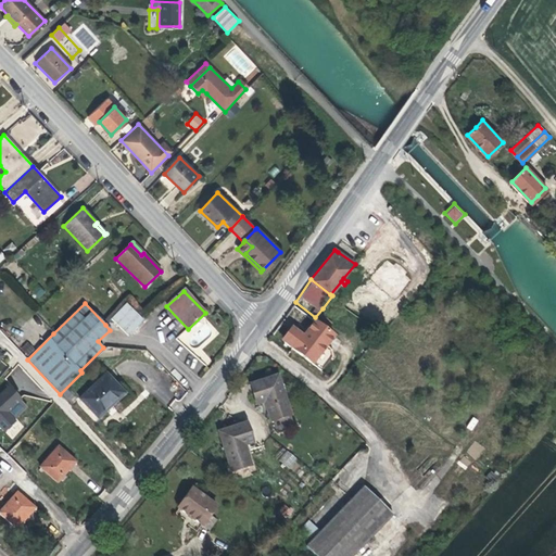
[(126,303),(111,319),(131,336),(146,319),(142,316),(126,303)]
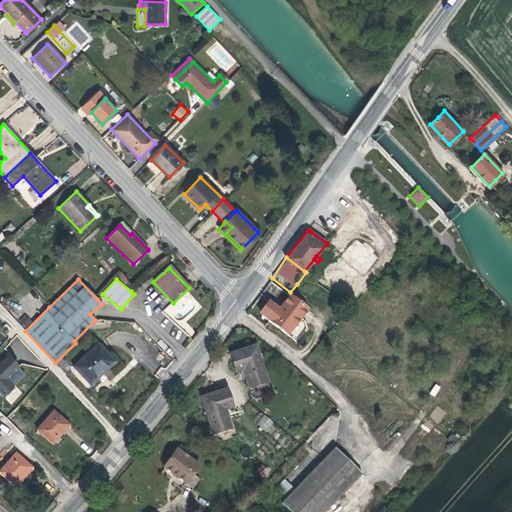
[(297,284),(290,292),(299,299),(305,291),(297,284)]
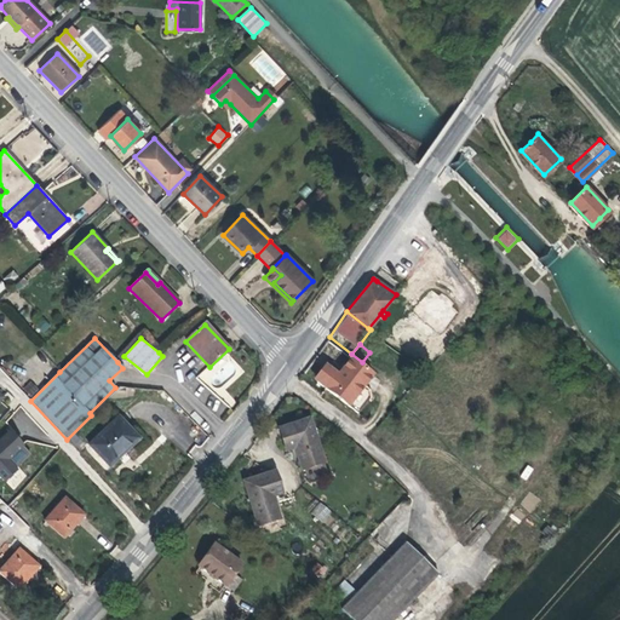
[(331,361),(319,375),(362,409),(374,394),(373,385),(365,380),(372,371),(362,362),(351,354),(340,369),(331,361)]
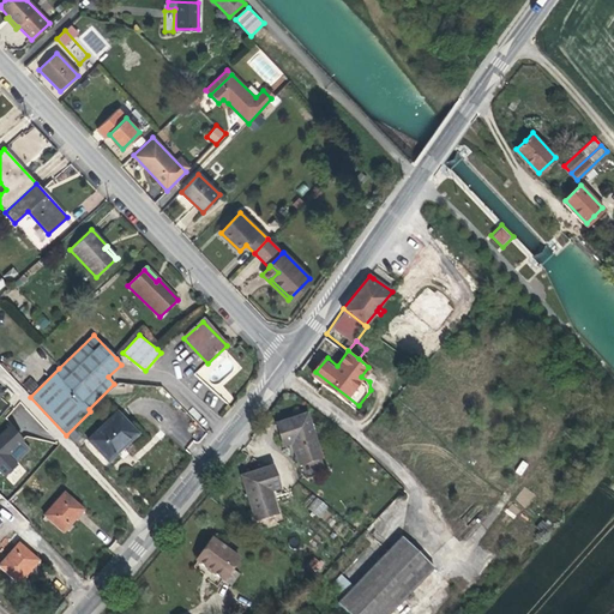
[(31,378),(23,384),(29,393),(38,387),(31,378)]
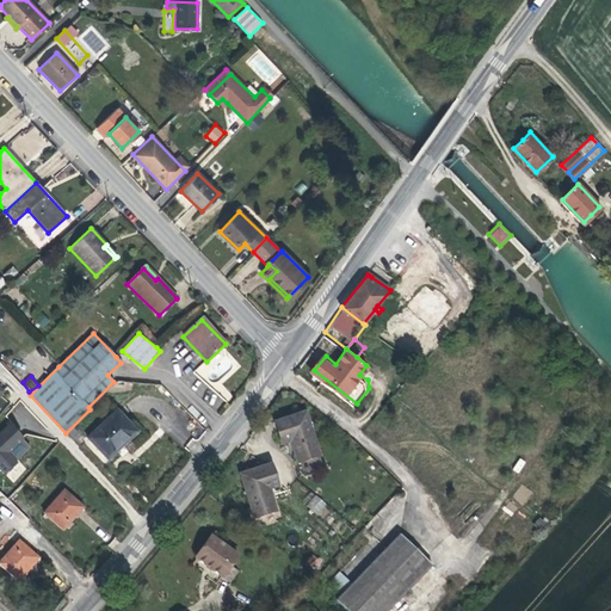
[(116,412),(88,439),(107,460),(117,451),(116,451),(121,446),(118,444),(133,430),(116,412)]
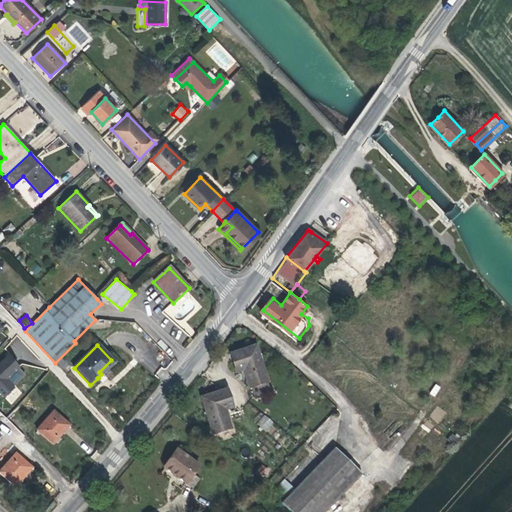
[(258,345),(230,352),(234,371),(245,369),(250,387),(268,382),(258,345)]
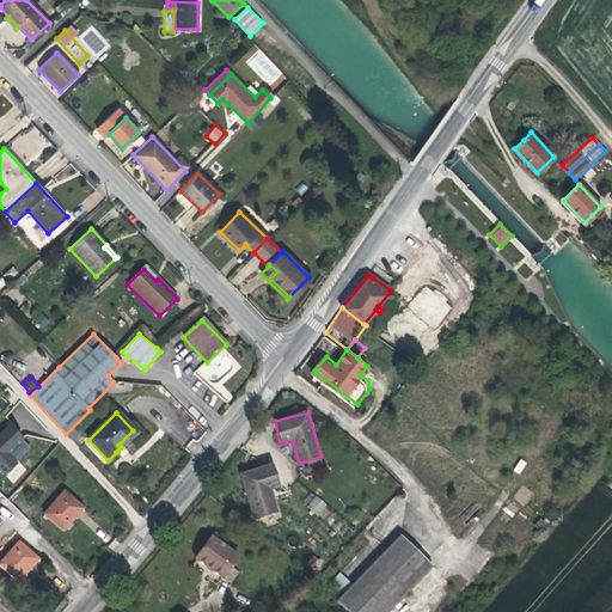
[(6,429),(0,434),(0,472),(2,476),(13,464),(5,456),(18,441),(6,429)]
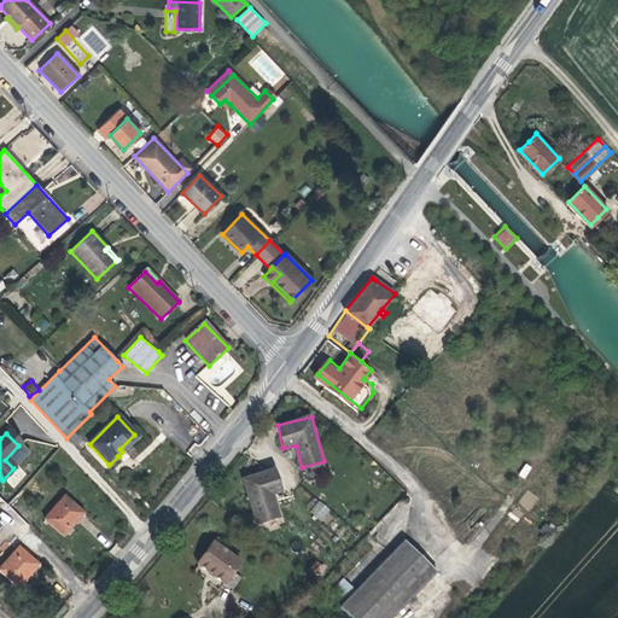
[(525,479),(532,467),(525,464),(518,474),(525,479)]
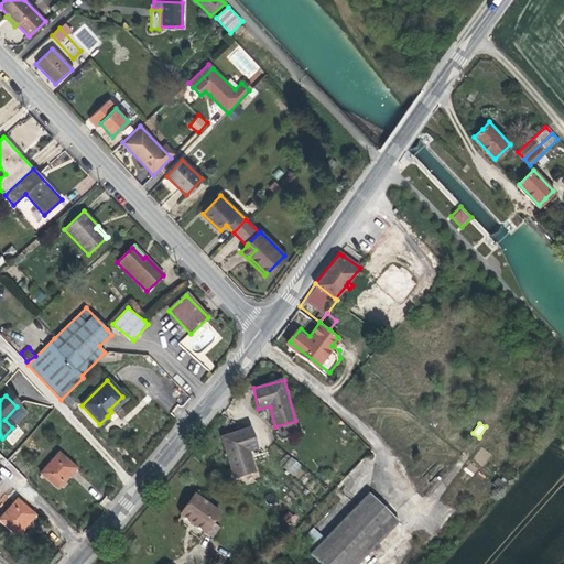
[(17,426),(10,435),(17,441),(23,432),(17,426)]
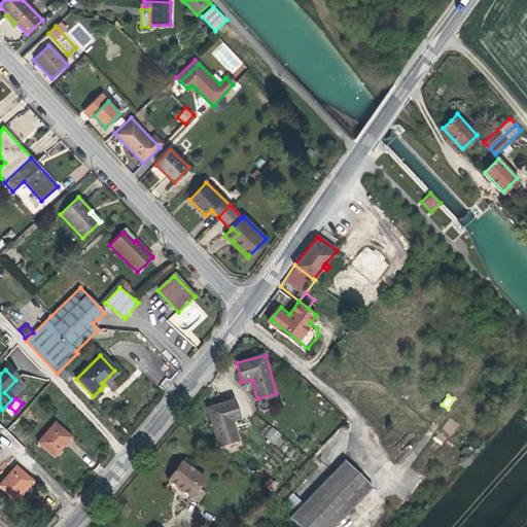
[(233,400),(205,407),(213,446),(232,441),(227,420),(238,418),(233,400)]
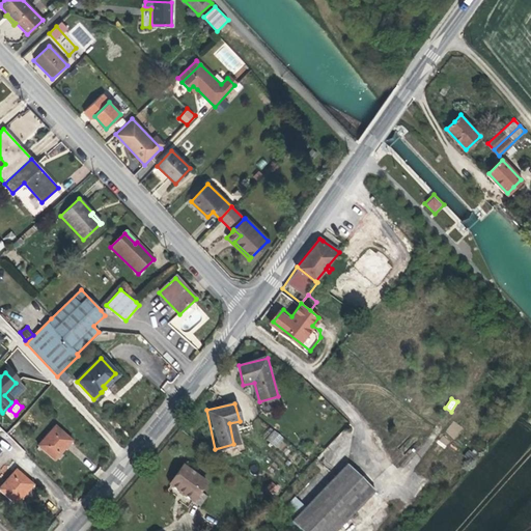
[(0,412),(0,429),(5,435),(15,426),(0,412)]
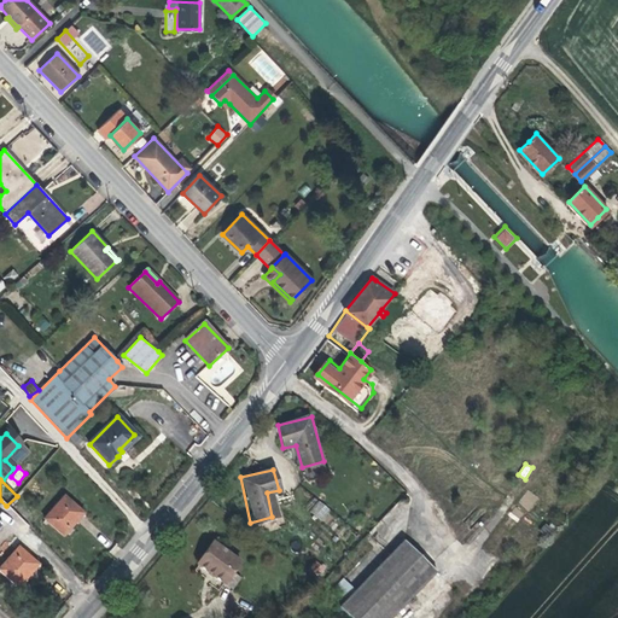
[(529,489),(518,502),(528,511),(540,499),(529,489)]
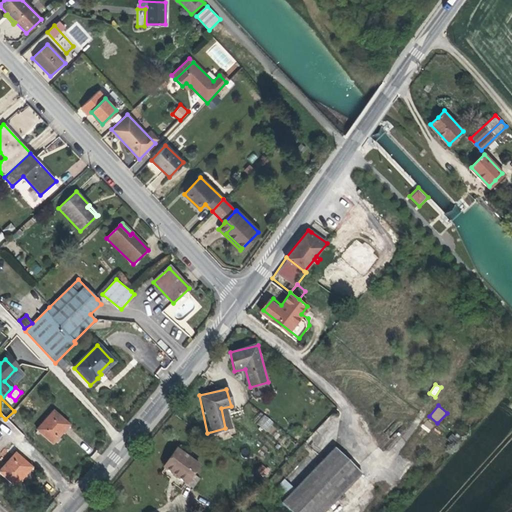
[(53,412),(36,431),(52,445),(70,426),(53,412)]
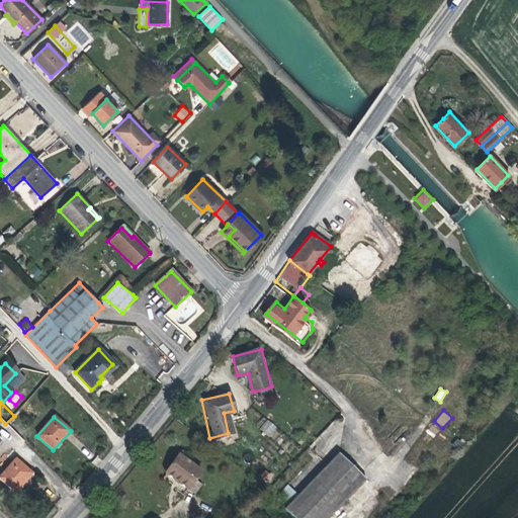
[(268,419),(260,428),(269,437),(277,428),(268,419)]
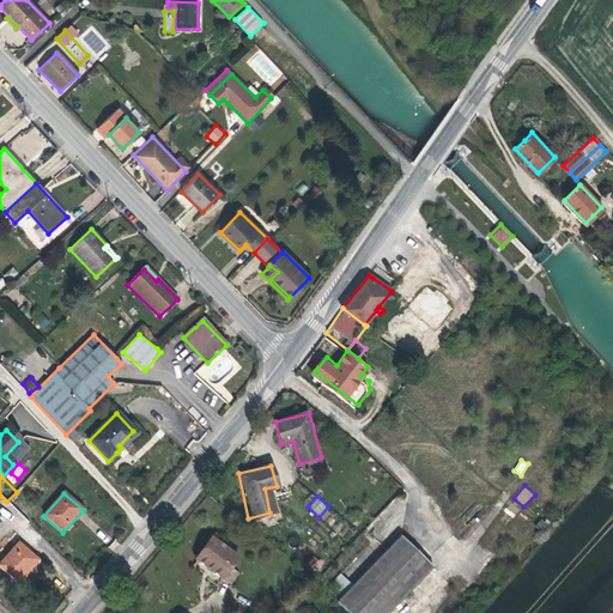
[(513,503),(504,509),(510,517),(519,511),(513,503)]
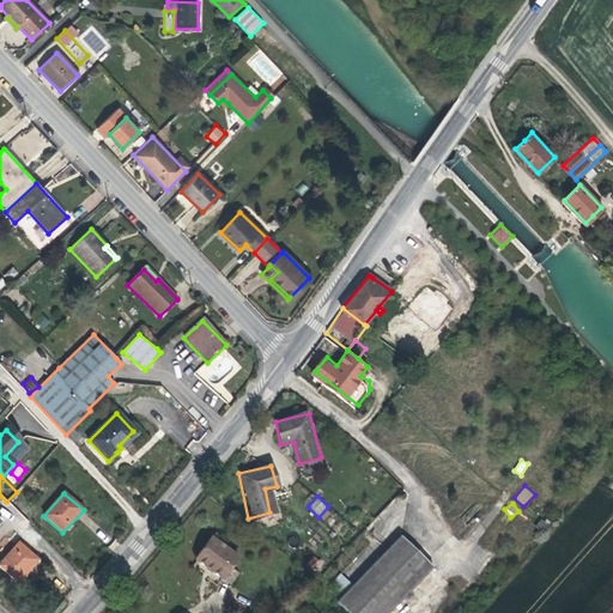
[(402,534),(340,600),(354,612),(389,612),(436,564),(402,534)]
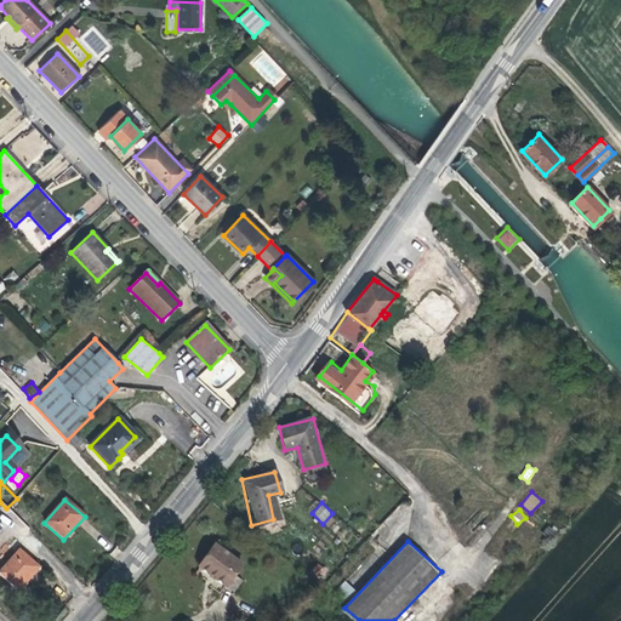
[(212,546),(197,569),(233,593),(240,581),(231,575),(238,563),(212,546)]
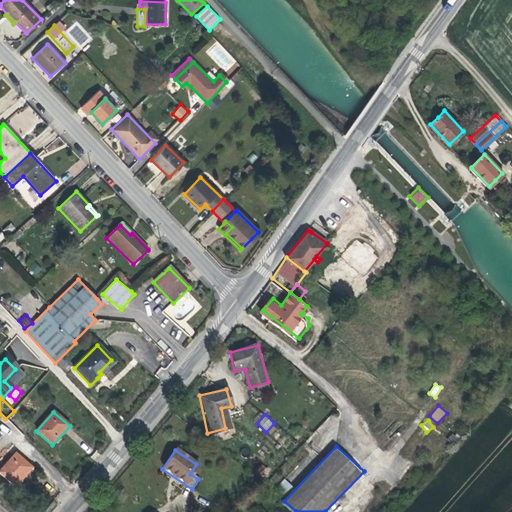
[(15,454),(0,470),(0,474),(14,487),(32,468),(15,454)]
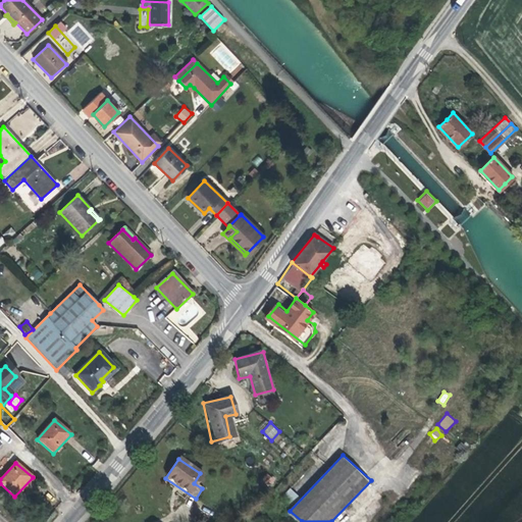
[(270,486),(275,479),(268,474),(263,481),(270,486)]
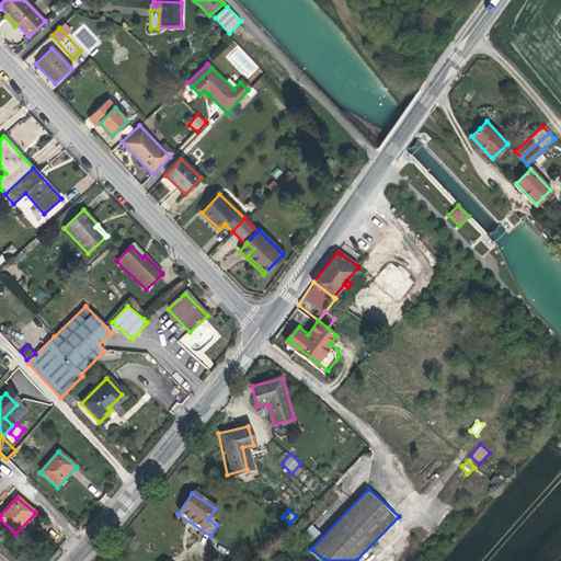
[(306,530),(313,539),(320,534),(312,525),(306,530)]
